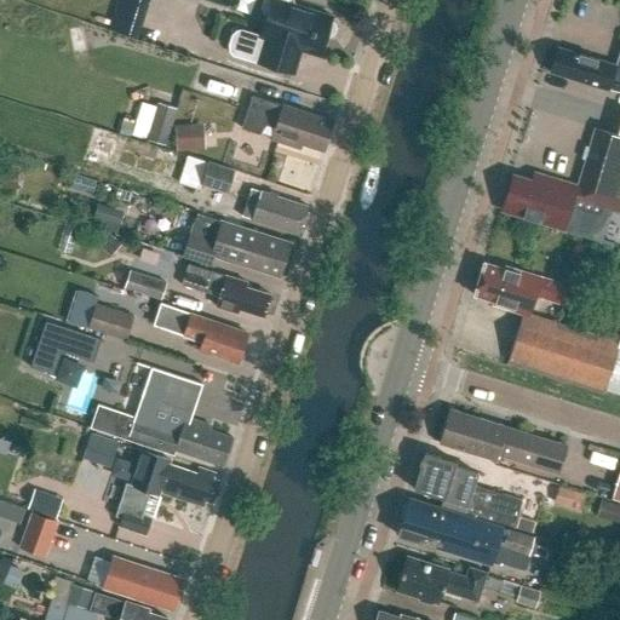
[(121,0),(118,0),(109,30),(137,39),(147,9),(121,0)]
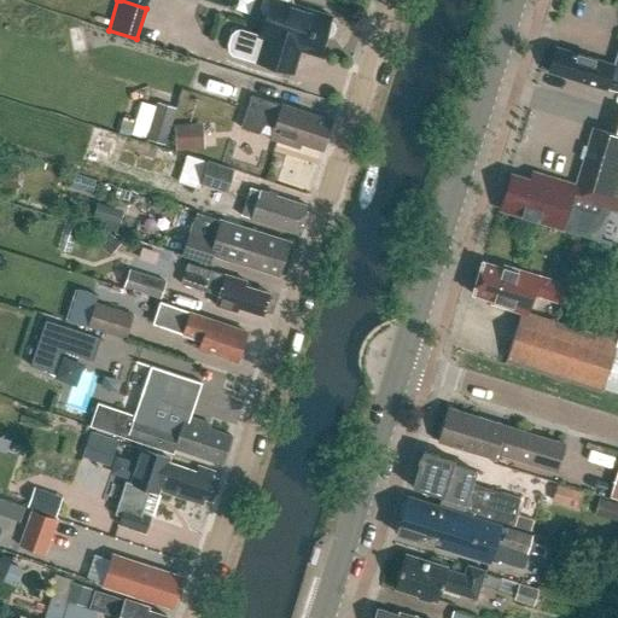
[(266,17),(260,39),(239,31),(234,31),(231,35),(227,46),(228,53),(232,56),(256,63),(293,75),(301,51),(319,57),(325,38),(330,36),(333,34),(334,29),(334,25),(331,23),(332,18),(292,6),(291,0),(290,0),(263,0),(261,7),(262,13),(266,17)]
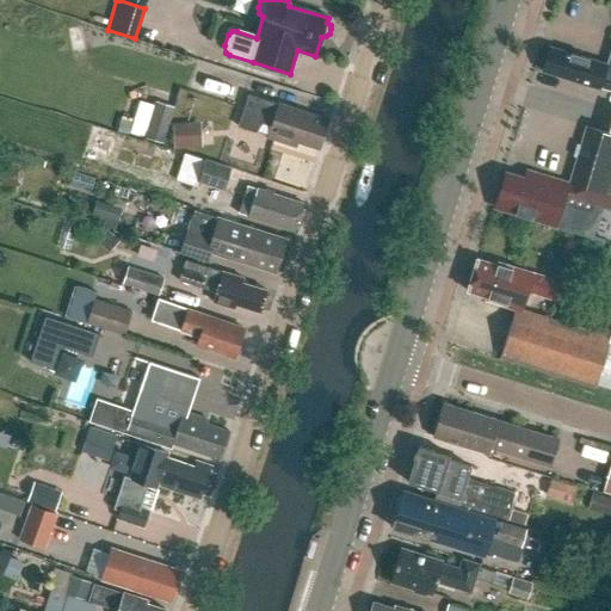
[(610,50),(608,63),(549,47),(542,72),(610,91),(610,50)]
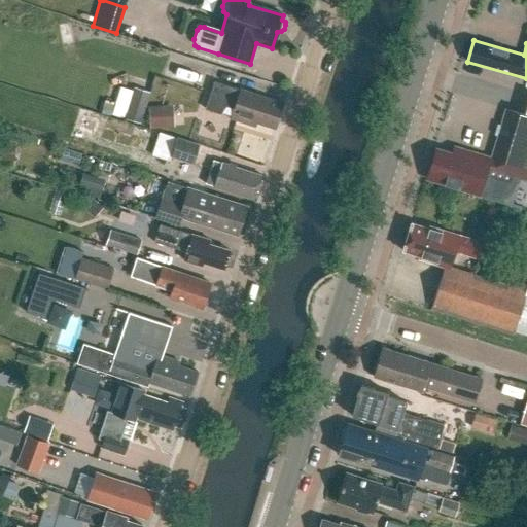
[(239,91),(239,92),(213,83),(205,111),(220,116),(226,108),(234,110),(231,119),(255,128),(257,124),(275,130),(283,104),(239,91)]
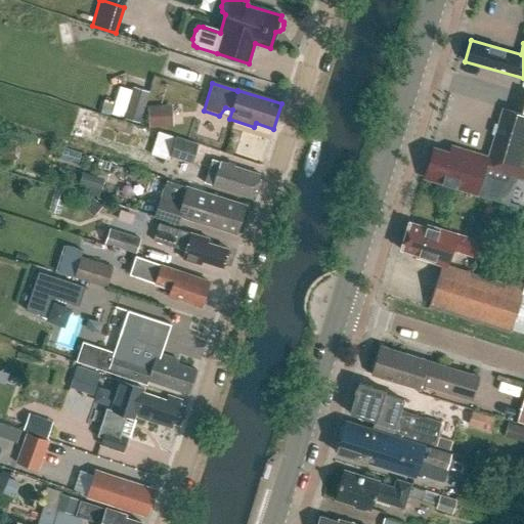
[(132,86),(123,118),(141,123),(149,91),(132,86)]
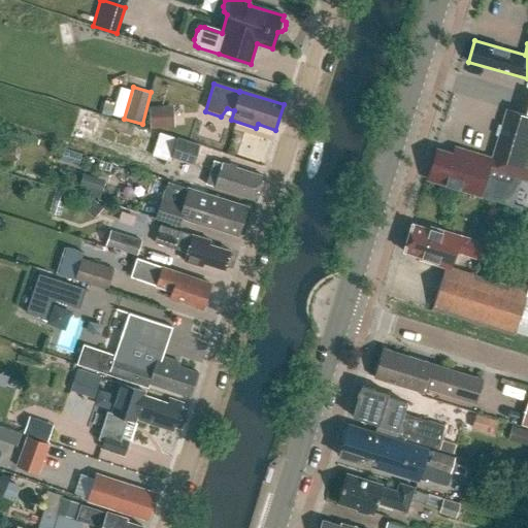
[(110,117),(114,103),(105,101),(101,114),(110,117)]
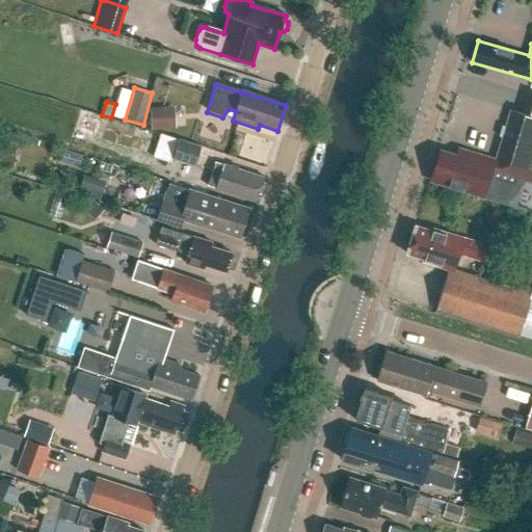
[(151,130),(176,129),(175,107),(150,108),(151,130)]
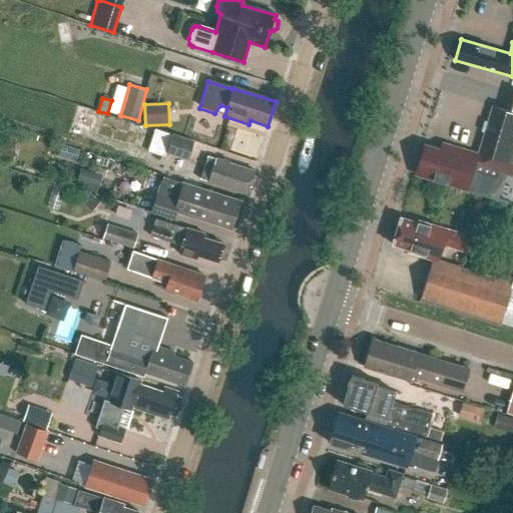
[(512,112),(510,112),(491,106),(477,153),(512,163),(512,112)]
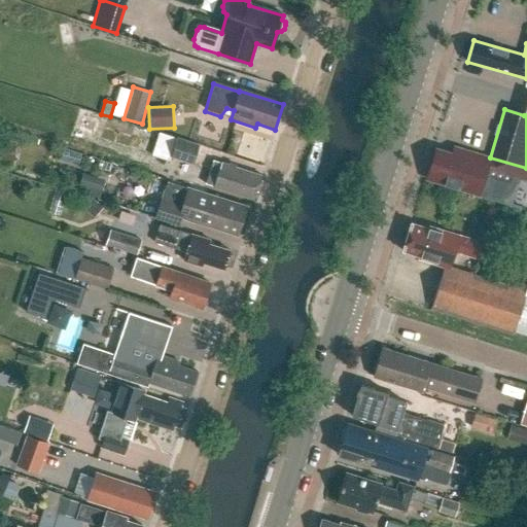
[(171,155),(192,163),(199,146),(163,134),(155,156),(169,162),(171,155)]
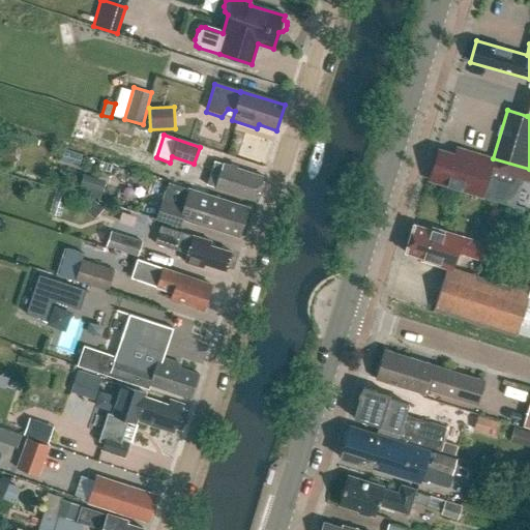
[(529,169),(493,158),(493,159),(472,152),(472,153),(471,155),(458,150),(455,154),(440,149),(430,179),(481,196),(505,203),(513,177),(522,180),(529,182),(529,169)]
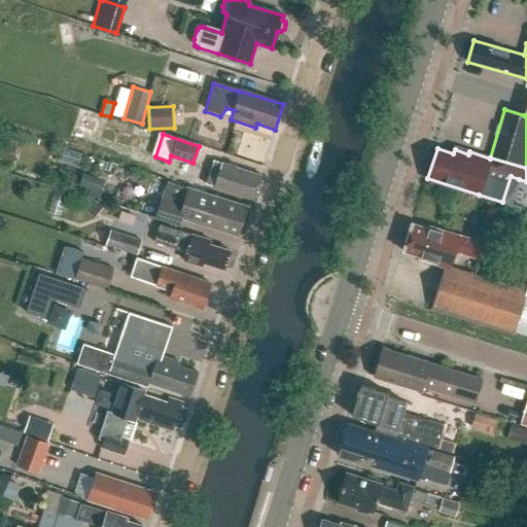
[(213,188),(255,201),(262,178),(242,171),(243,167),(221,161),(213,188)]
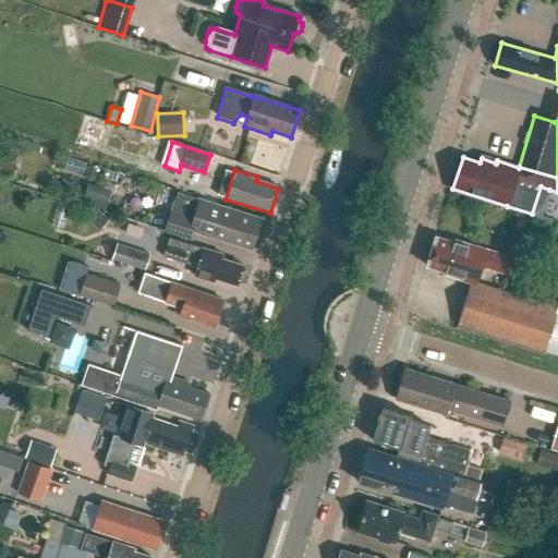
[(105,209),(110,191),(87,183),(82,203),(105,209)]
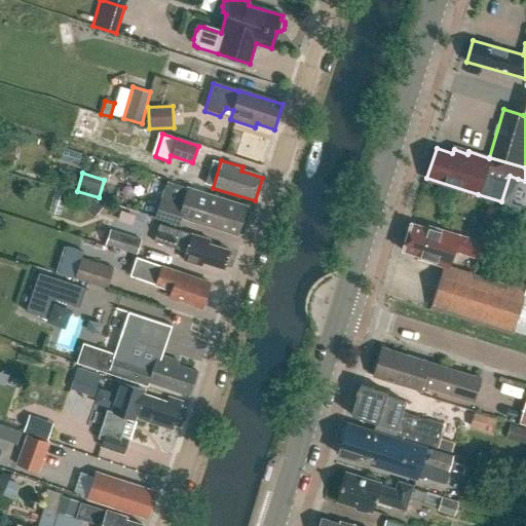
[(236,235),(245,208),(166,183),(155,219),(178,226),(182,213),(202,220),(201,224),(236,235)]
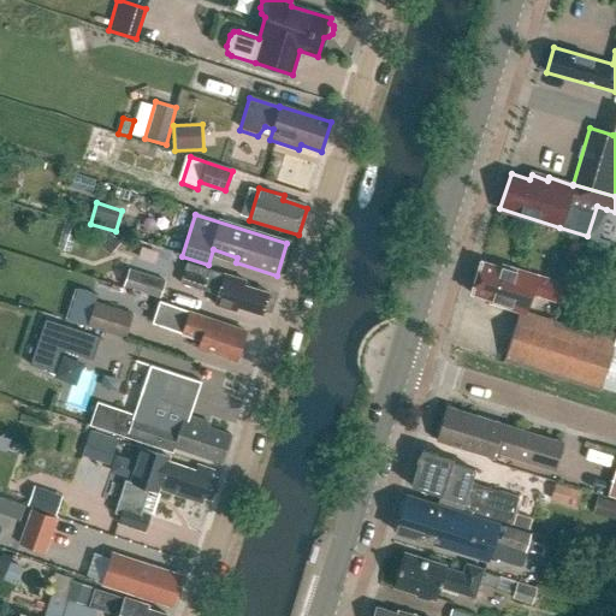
[(118,241),(108,234),(99,244),(107,253),(118,241)]
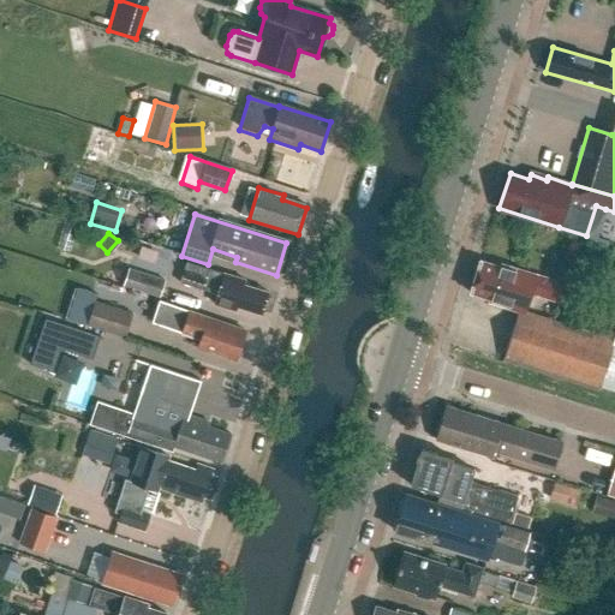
[(505,360),(599,390),(601,387),(614,390),(614,333),(614,339),(526,312),(532,293),(559,302),(565,284),(501,264),(500,267),(479,261),(469,292),(490,299),(489,303),(519,311),(505,360)]
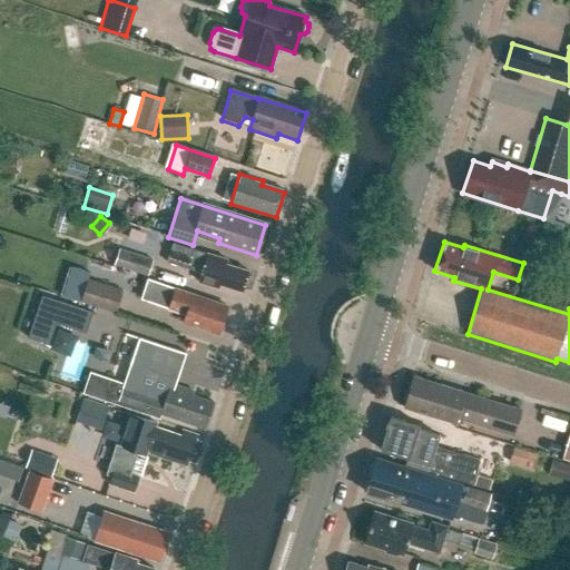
[(247,276),(248,272),(226,265),(227,261),(208,255),(208,256),(173,244),(167,263),(179,266),(202,273),(199,283),(216,287),(219,284),(242,292),(243,288),(246,285),(248,281),(247,276)]
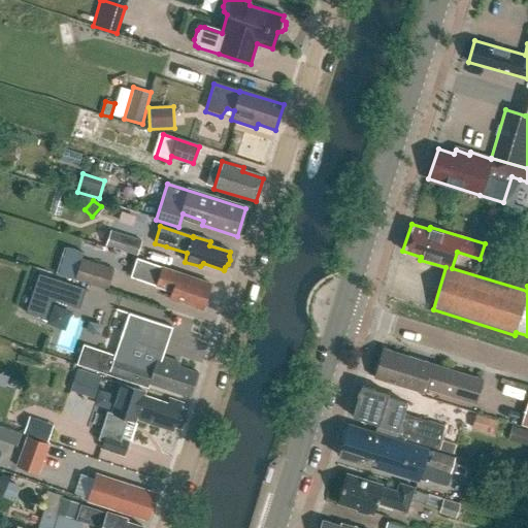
[(105,245),(137,256),(141,240),(110,230),(105,245)]
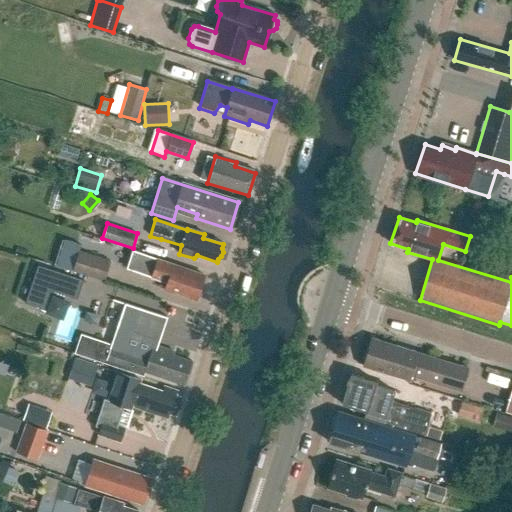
[(511,250),(511,239),(506,237),(502,247),(511,250)]
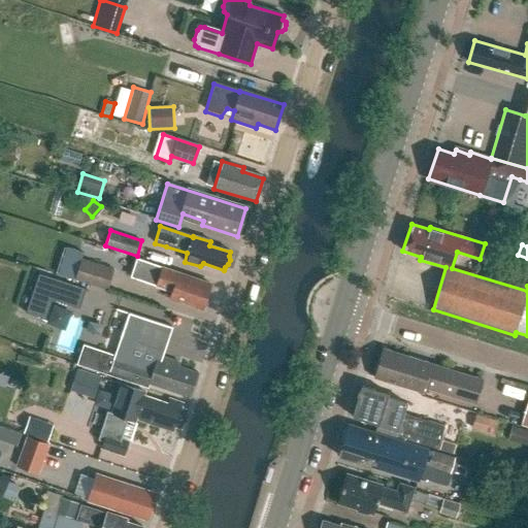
[(113,268),(80,258),(74,279),(107,290),(113,268)]
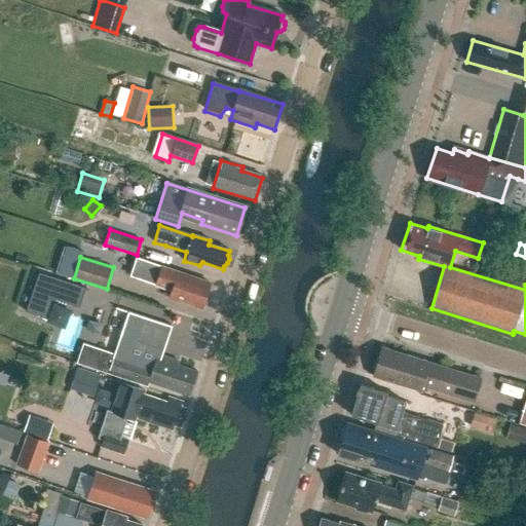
[(210,284),(161,267),(136,259),(129,276),(156,285),(156,286),(172,292),(170,298),(200,308),(210,284)]
